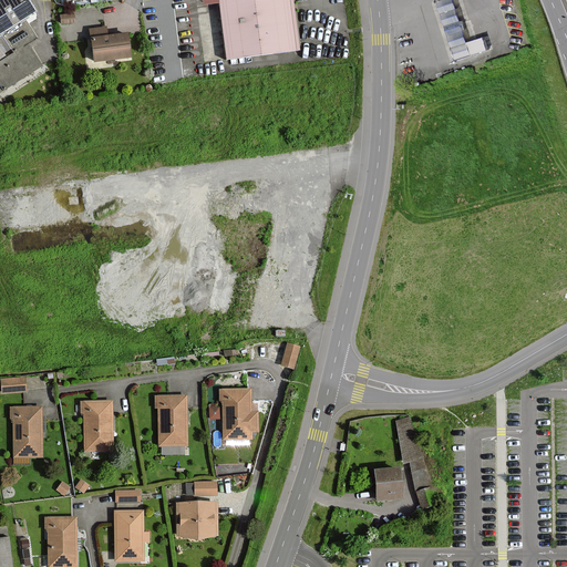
[(28,0),(0,0),(0,28),(2,33),(23,20),(35,12),(28,0)]
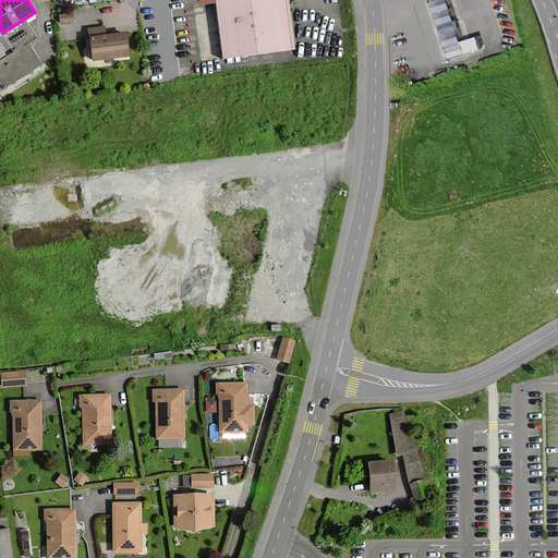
[(287,0),(213,0),(221,58),(292,49),(287,0)]
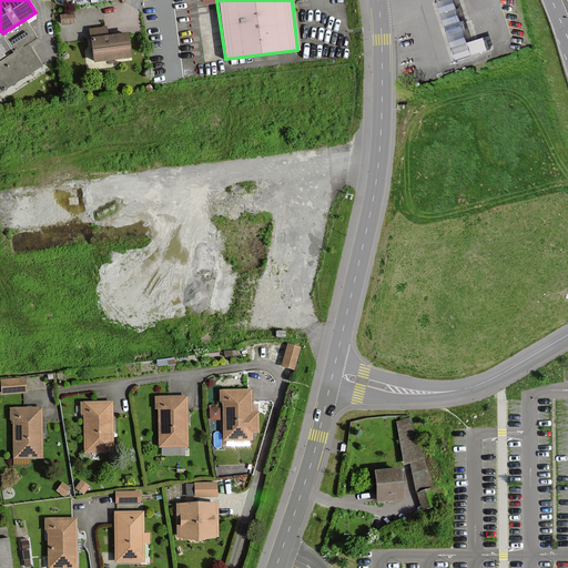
[(457,0),(453,0),(438,4),(457,61),(475,54),(457,0)]
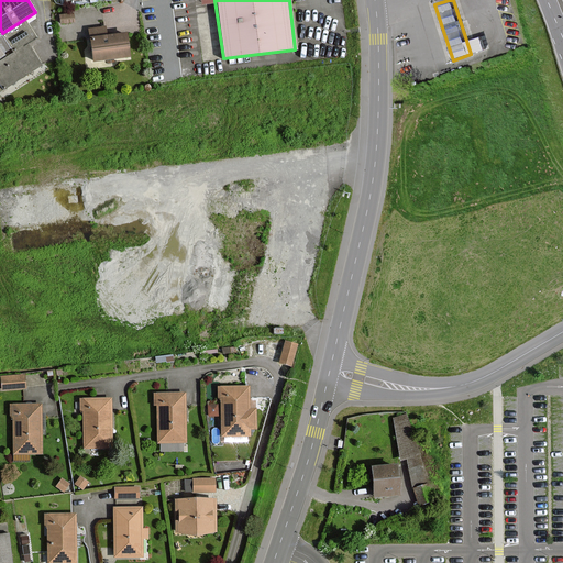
[(2,33),(14,52),(28,43),(35,39),(23,20),(2,33)]
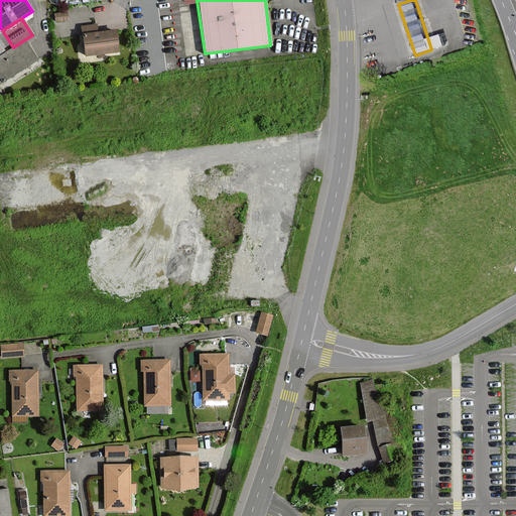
[(117,30),(83,35),(86,58),(120,54),(117,30)]
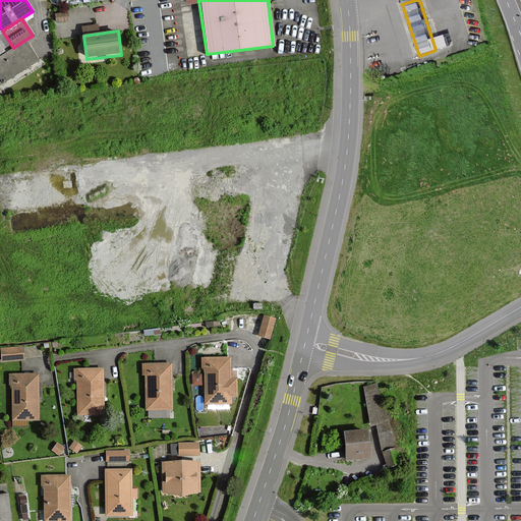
[(13,48),(0,56),(0,77),(3,83),(39,61),(25,40),(13,48)]
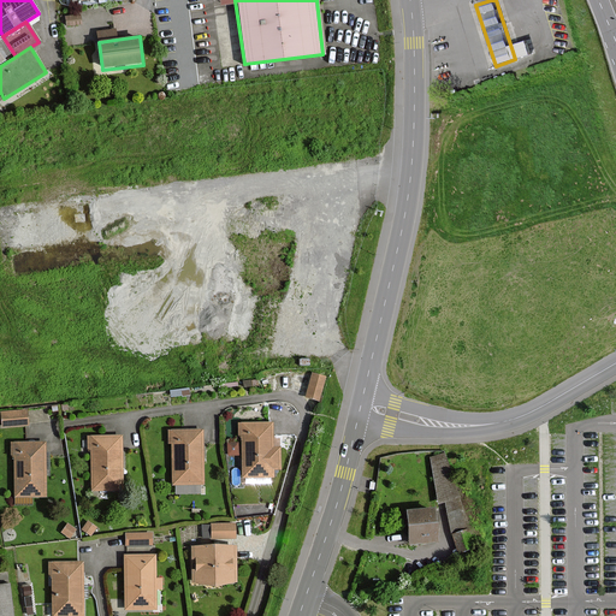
[(325,378),(312,373),(306,397),(319,401),(325,378)]
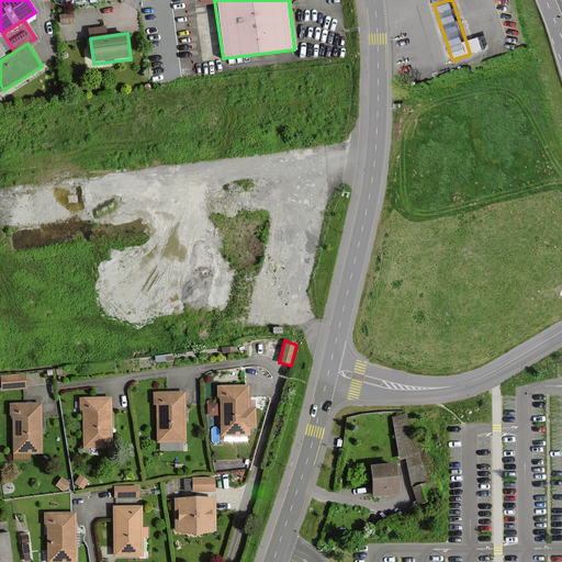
[(24,373),(1,375),(2,390),(25,388),(24,373)]
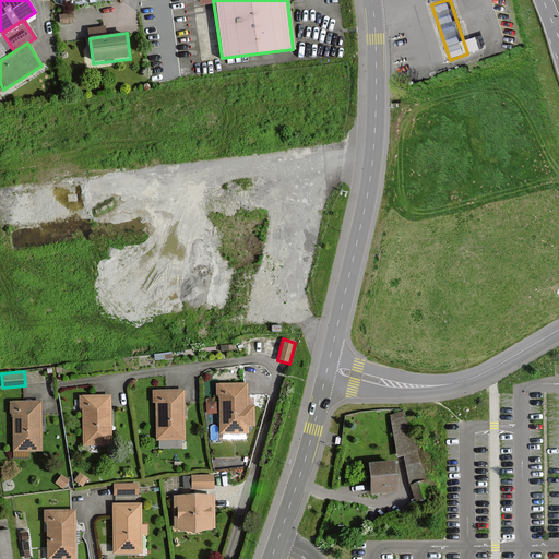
[(247,382),(216,382),(217,435),(250,435),(250,426),(256,426),(254,404),(248,404),(247,382)]
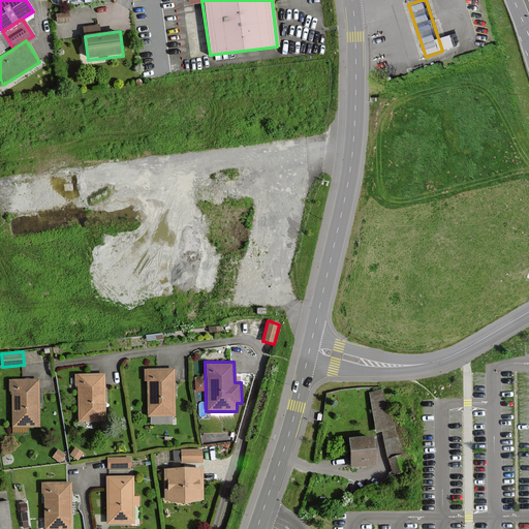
[(174,369),(145,370),(145,381),(148,381),(148,416),(175,415),(174,369)]
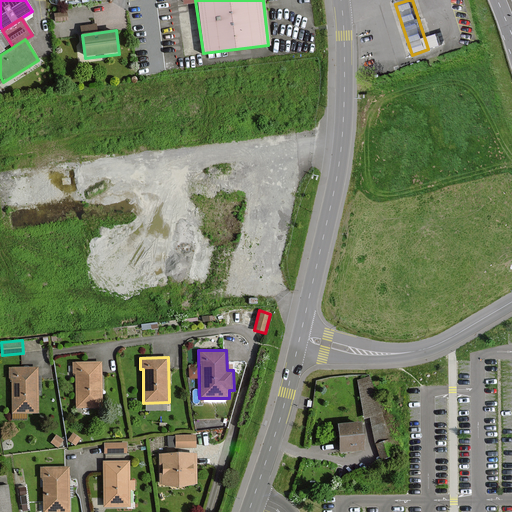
[(101,363),(74,363),(74,372),(76,372),(77,407),(102,407),(101,363)]
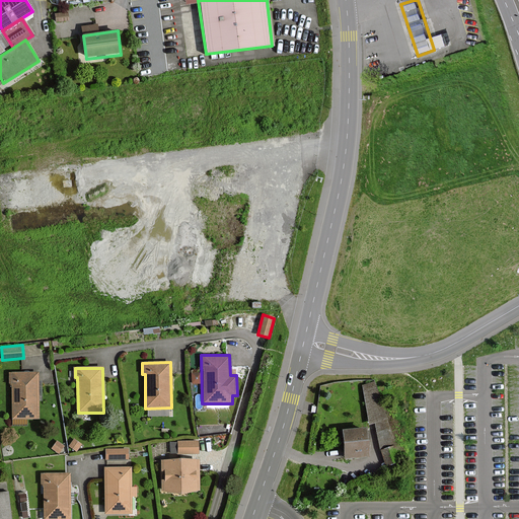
[(38,373),(9,373),(9,383),(13,383),(13,418),(39,418),(38,373)]
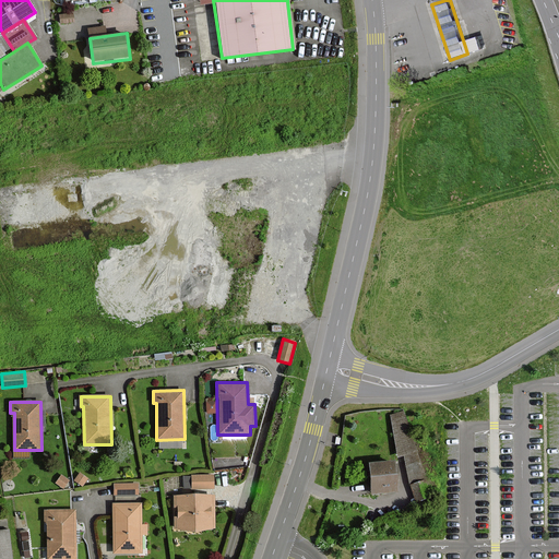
[(390,415),(396,458),(403,455),(417,452),(403,411),(390,415)]
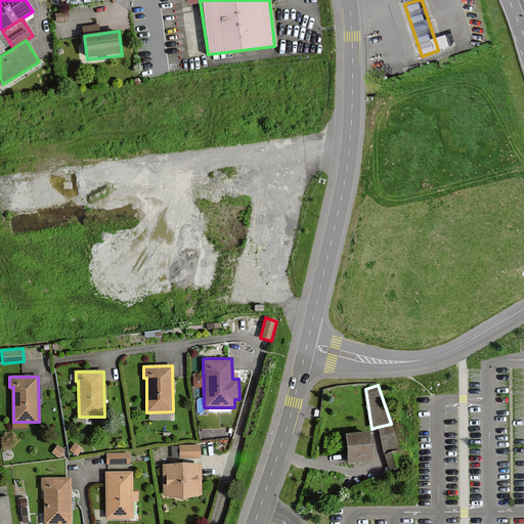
[(391,424),(378,427),(384,454),(402,449),(394,423),(391,424)]
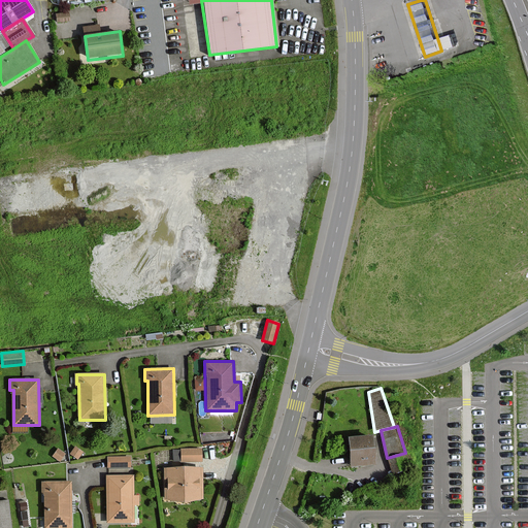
[(372,436),(348,438),(350,463),(350,467),(374,465),(372,436)]
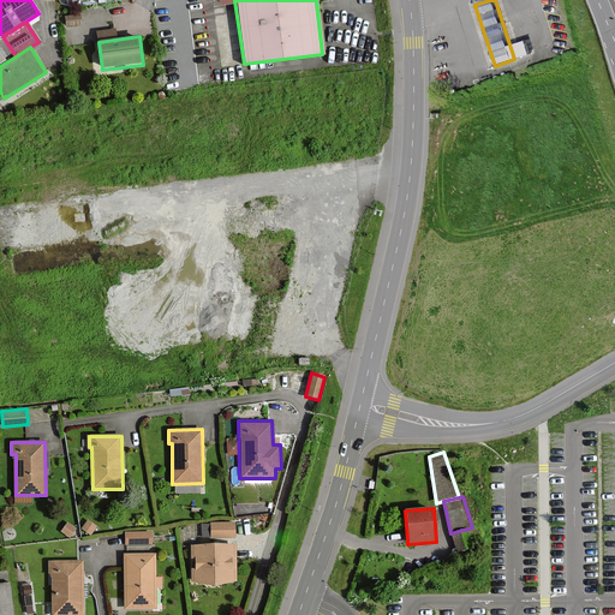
[(236,523),(210,524),(212,543),(189,544),(191,586),(238,584),(236,523)]
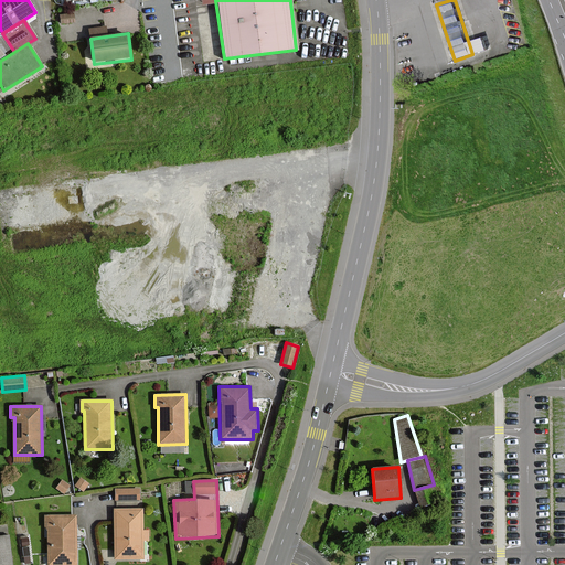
[(434,484),(414,490),(419,508),(439,502),(434,484)]
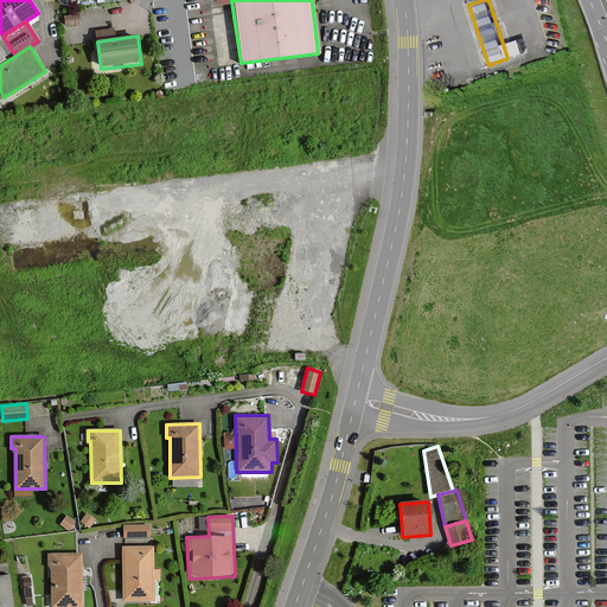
[(149,525),(123,525),(123,537),(149,537),(149,525)]
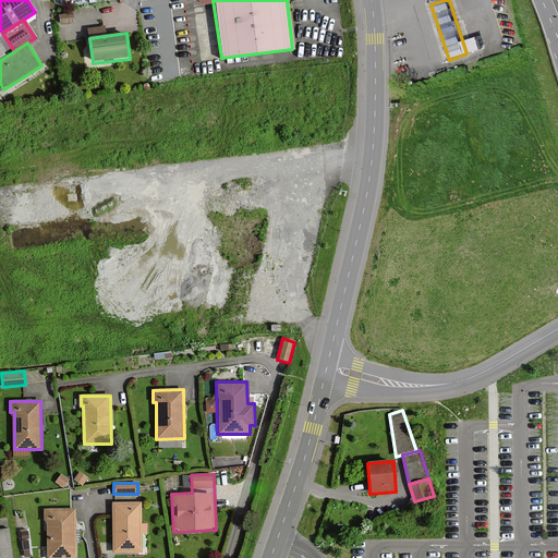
[(140,504),(113,505),(113,516),(114,552),(141,552),(140,504)]
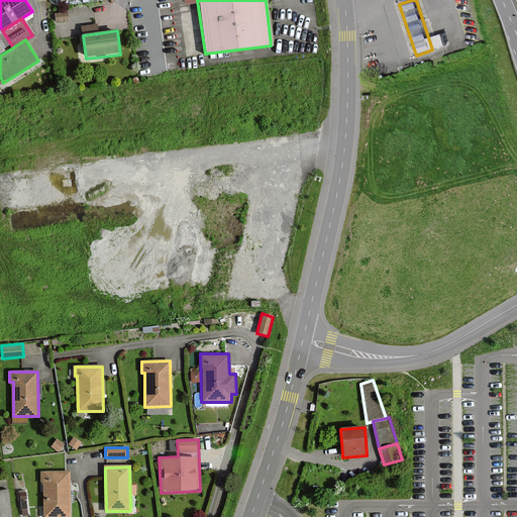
[(70,516),(70,471),(42,472),(42,516),(70,516)]
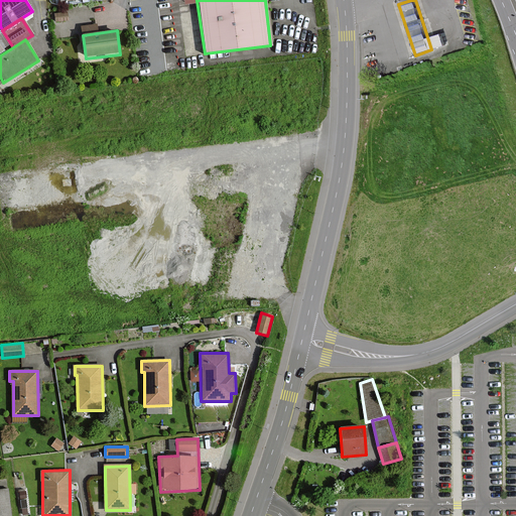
[(9,515),(6,490),(0,490),(0,515),(9,515)]
